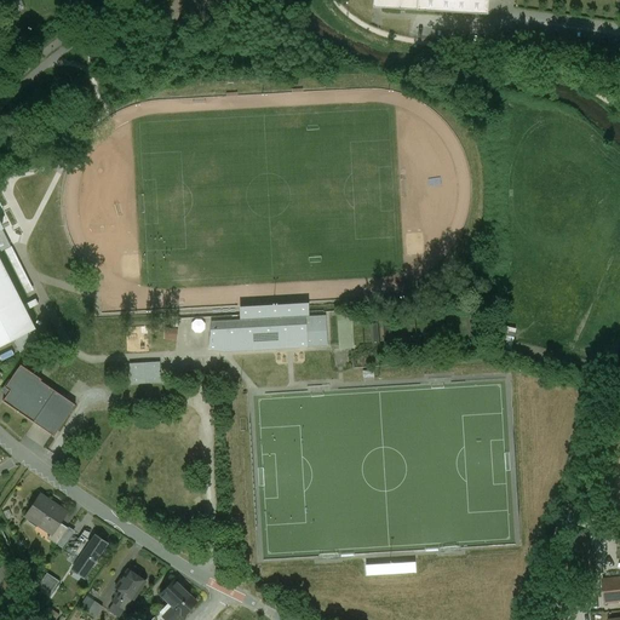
[(372,0),(372,7),(487,15),(486,0),(372,0)]
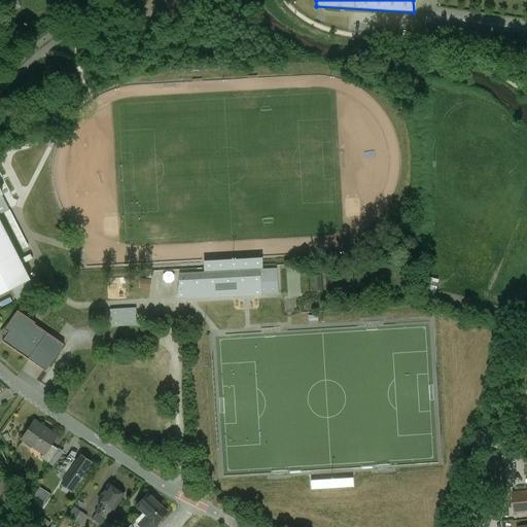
[(21,8),(18,1),(12,3),(15,10),(21,8)]
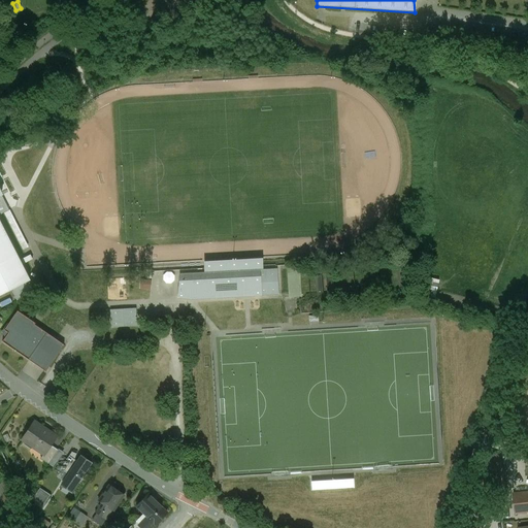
[(0,293),(10,288),(27,279),(0,226),(0,293)]
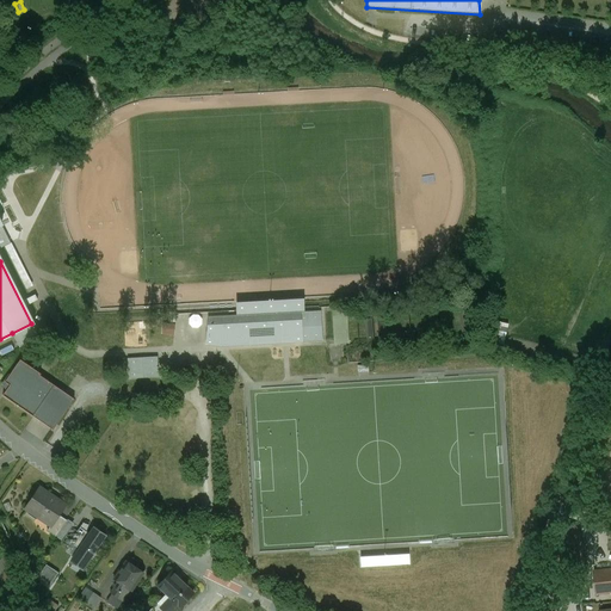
[(321,312),(209,316),(208,341),(217,341),(220,344),(323,339),(321,312)]
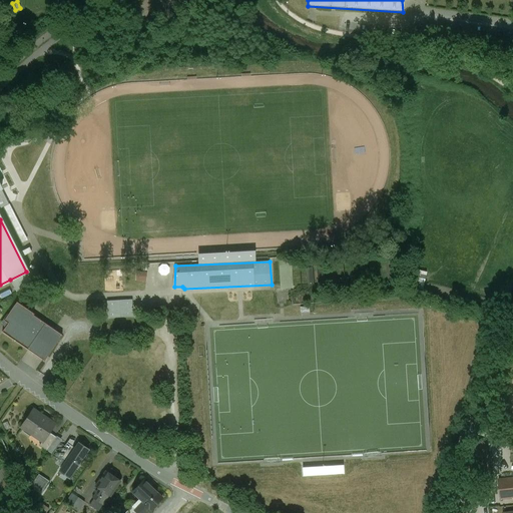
[(26,272),(10,280),(16,292),(33,283),(26,272)]
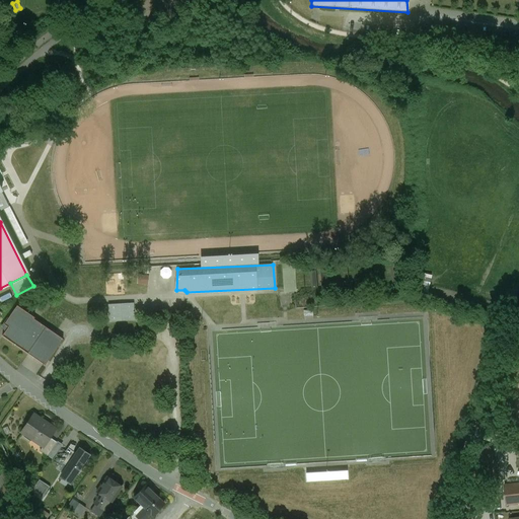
[(109,321),(136,320),(136,302),(109,303),(109,321)]
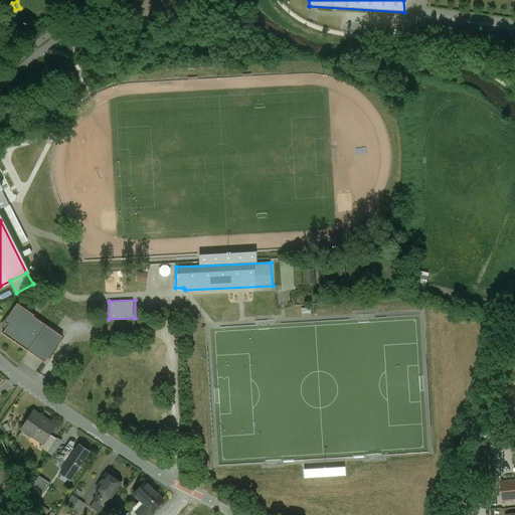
[(34,315),(16,303),(4,322),(8,325),(2,333),(44,362),(62,336),(33,317),(34,315)]
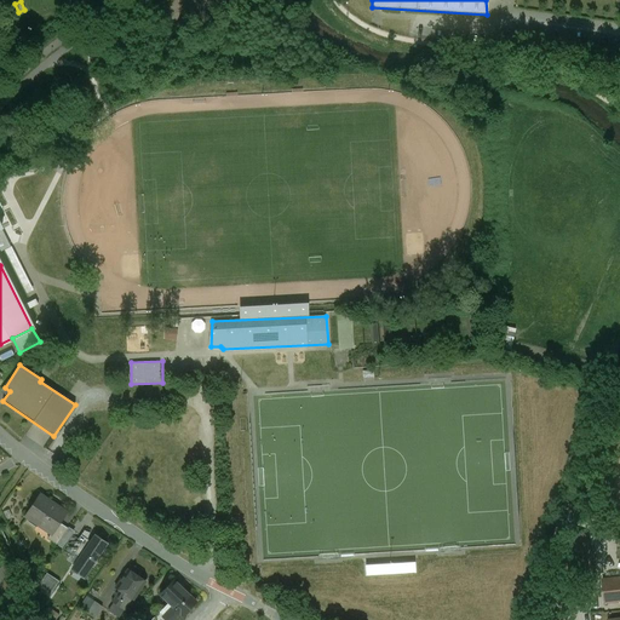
[(65,512),(39,494),(26,516),(51,533),(58,522),(65,512)]
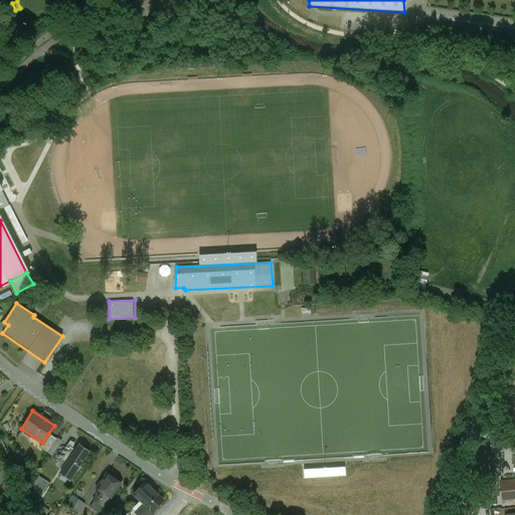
[(48,434),(42,443),(39,447),(46,453),(55,439),(48,434)]
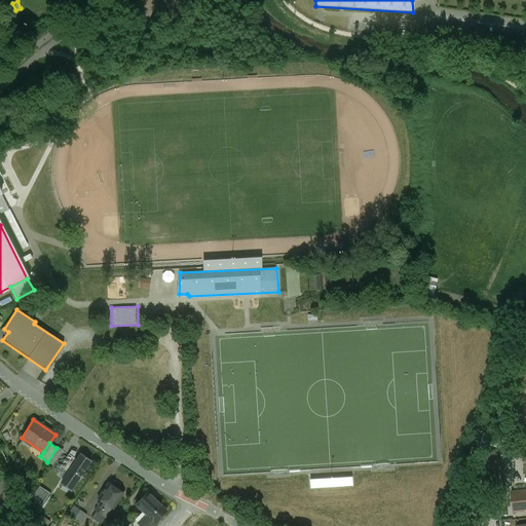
[(76,451),(71,450),(60,466),(68,473),(62,482),(72,488),(78,479),(80,480),(85,473),(83,471),(90,460),(80,454),(77,459),(74,457),(76,451)]
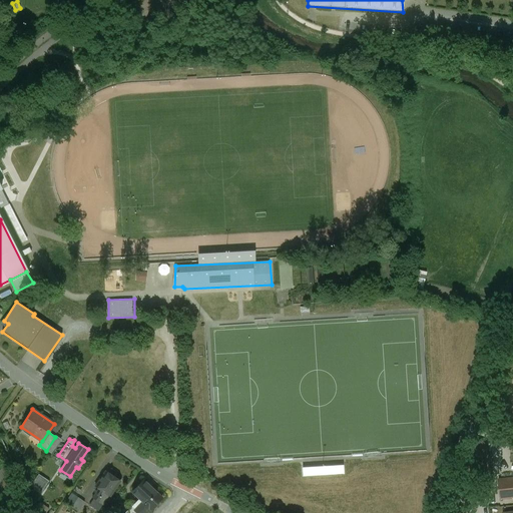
[(12,466),(0,468),(0,471),(3,491),(15,489),(12,466)]
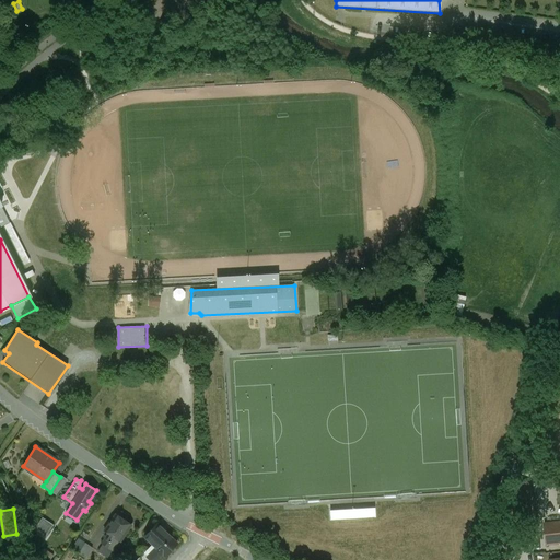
[(131,525),(115,514),(103,531),(106,533),(118,540),(120,541),(131,525)]
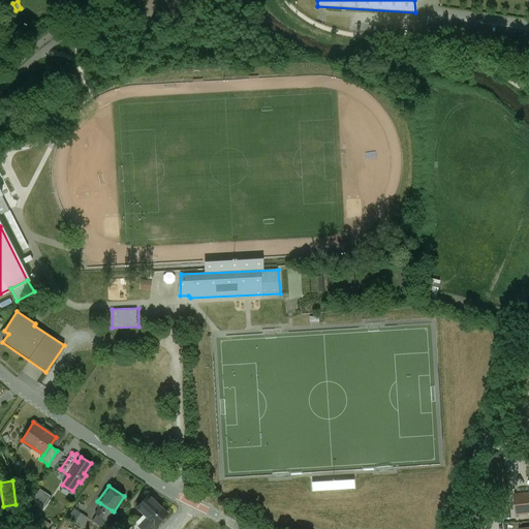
[(50,496),(39,489),(32,499),(42,506),(50,496)]
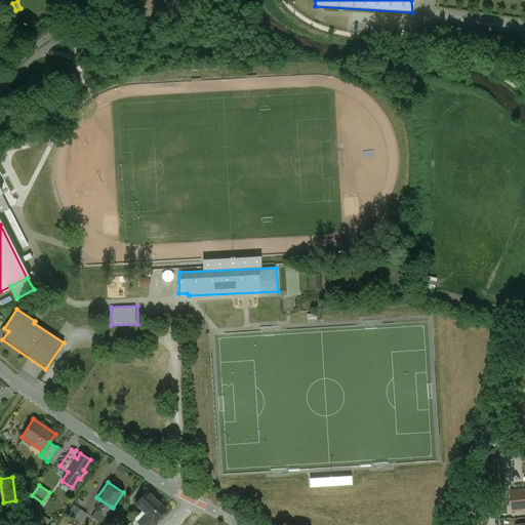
[(524,489),(510,491),(512,510),(524,508),(524,489)]
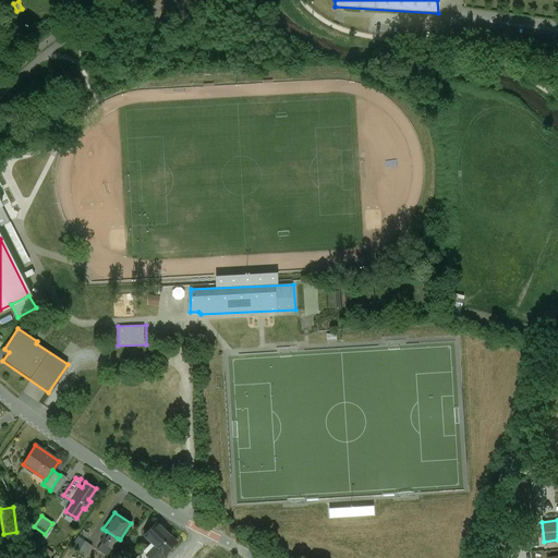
[(176,541),(156,521),(143,534),(150,542),(162,554),(164,554),(176,541)]
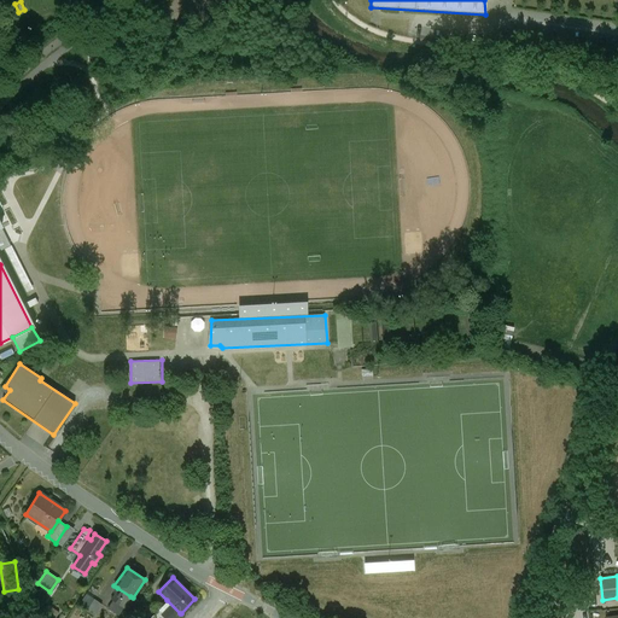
[(130,596),(117,588),(110,599),(112,600),(123,607),(130,596)]
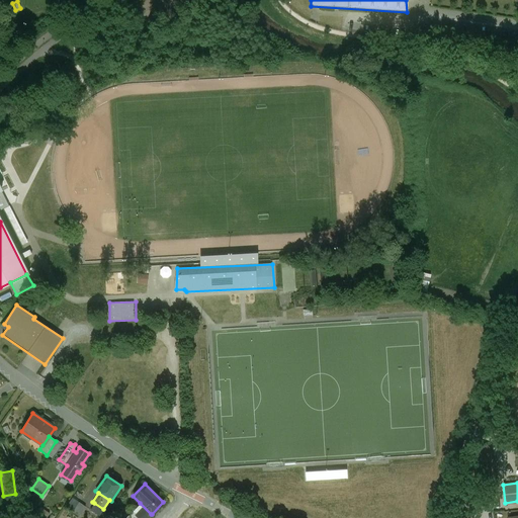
[(85,507),(79,502),(72,512),(78,516),(85,507)]
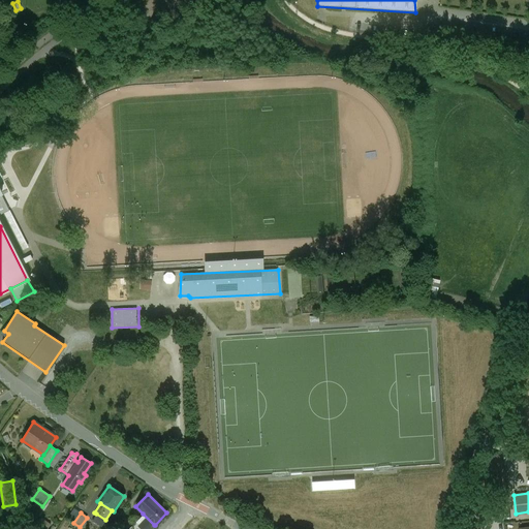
[(100,527),(105,520),(96,514),(92,521),(100,527)]
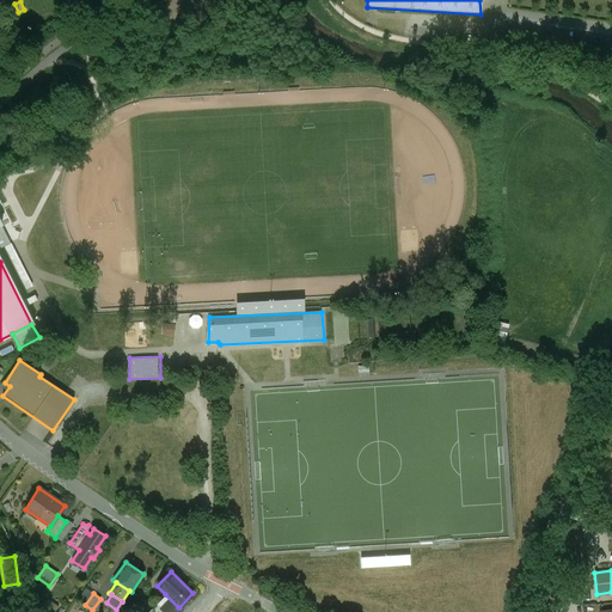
[(164,611),(173,611),(178,607),(165,594),(155,604),(164,611)]
